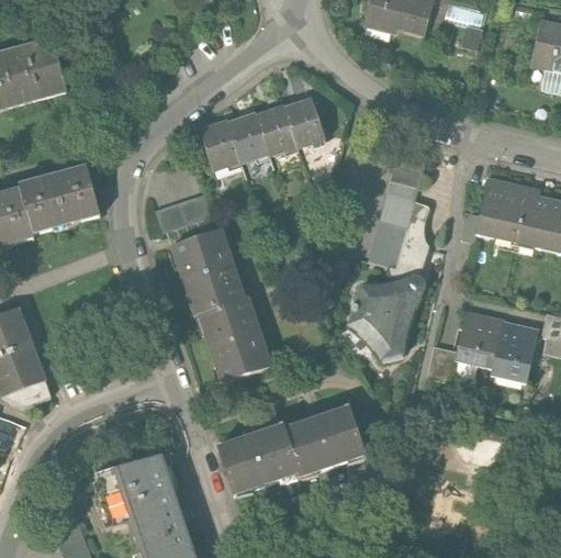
[(371,0),(366,21),(425,36),(435,0),(371,0)]
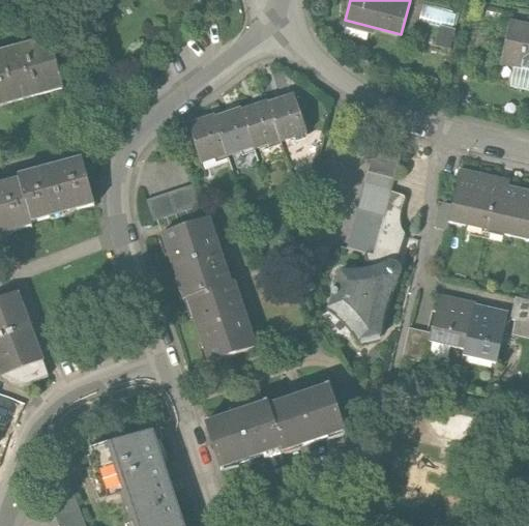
[(458,10),(423,2),(419,21),(440,26),(453,29),(458,10)]
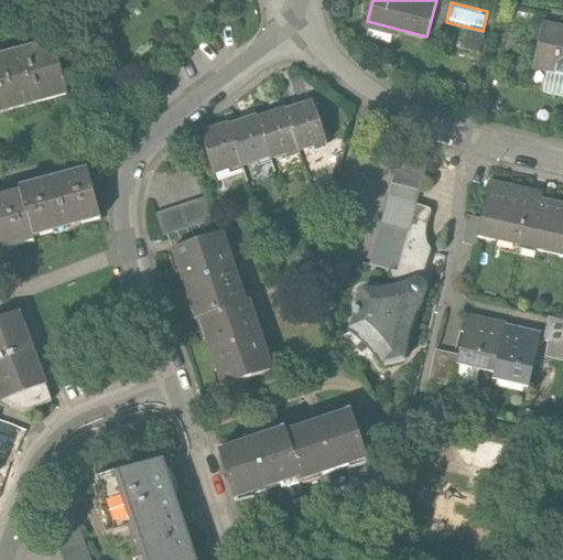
[(562,24),(544,20),(533,68),(548,72),(544,89),(562,93),(562,24)]
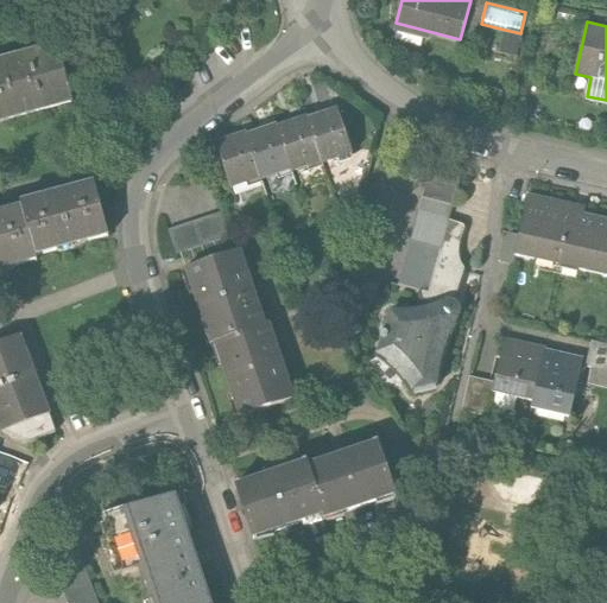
[(520,33),(505,30),(500,51),(517,56),(522,33),(520,33)]
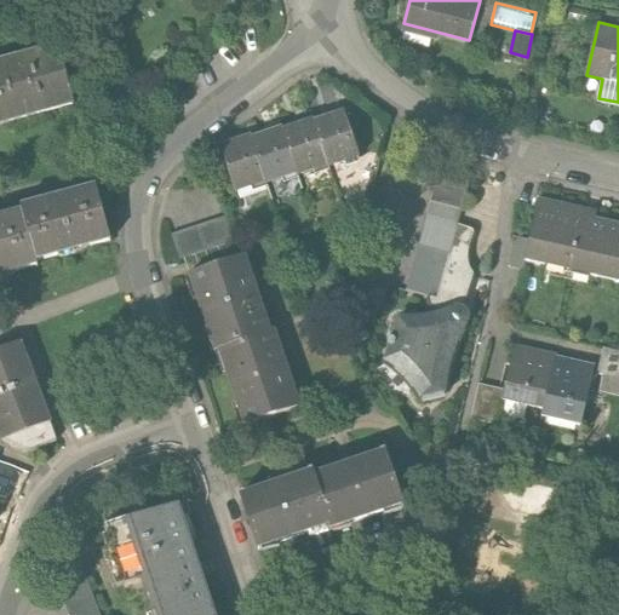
[(58,42),(0,57),(0,76),(11,118),(73,99),(58,42)]
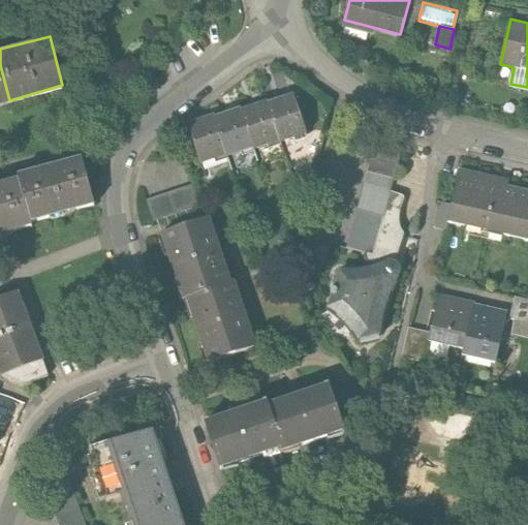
[(0,101),(9,100),(0,65),(0,101)]
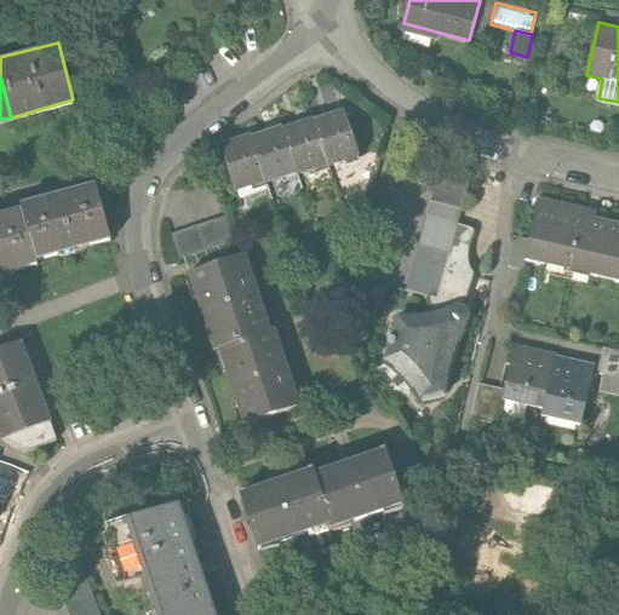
[(344,110),(315,120),(328,161),(330,164),(360,154),(344,110)]
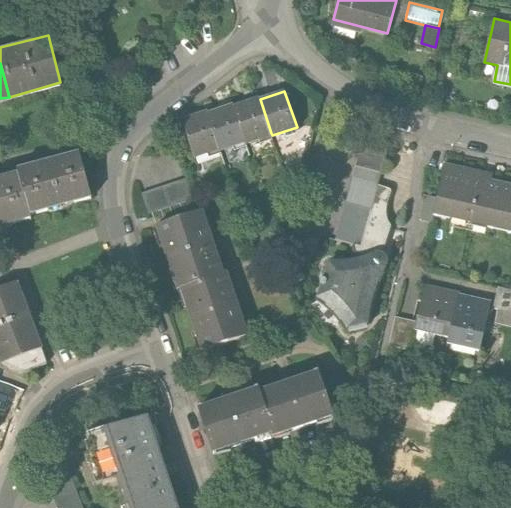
[(246,142),(271,133),(260,99),(259,97),(233,106),(245,140),(246,142)]
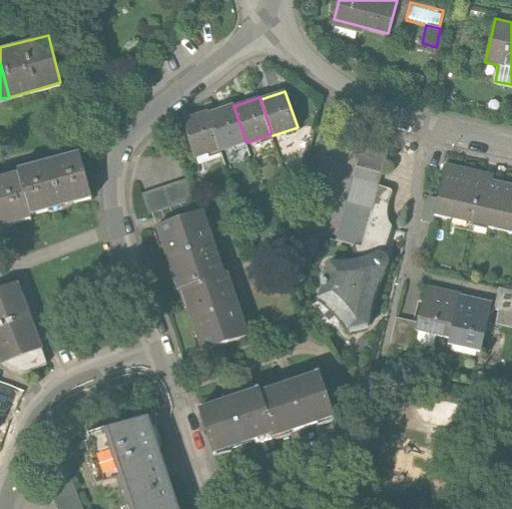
[(220,149),(245,140),(233,106),(233,104),(208,112),(219,147),(220,149)]
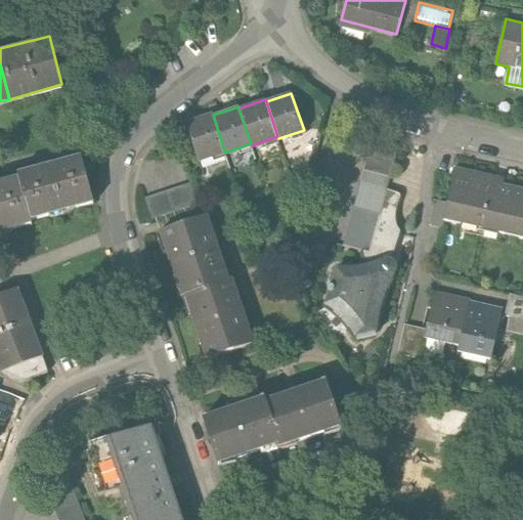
[(199,159),(224,150),(213,115),(212,112),(186,121),(199,159)]
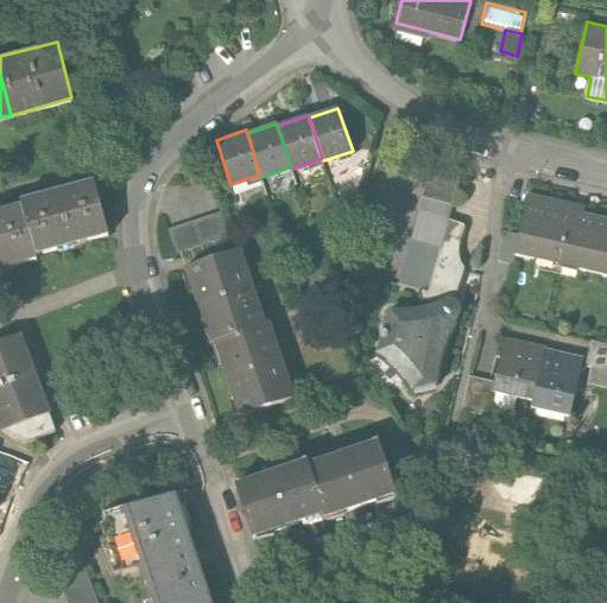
[(460,176),(429,167),(398,284),(422,290),(429,292),(448,219),(460,176)]
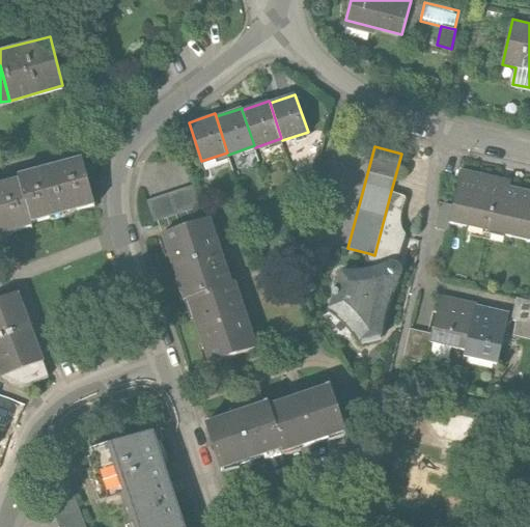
[(18,175),(18,179),(30,220),(90,203),(93,198),(82,158),(18,175)]
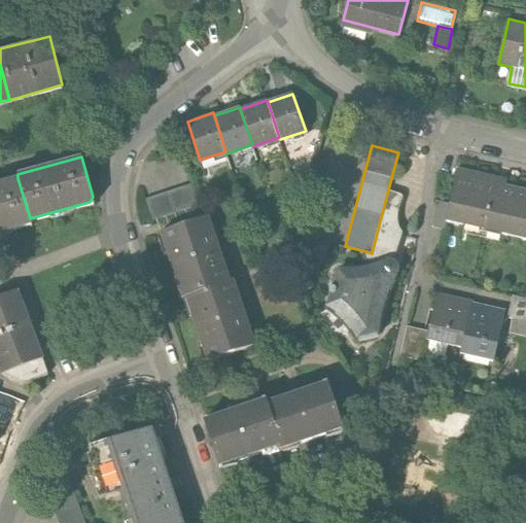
[(450,204),(447,220),(494,232),(525,239),(525,192),(504,187),(505,183),(458,172),(450,204)]
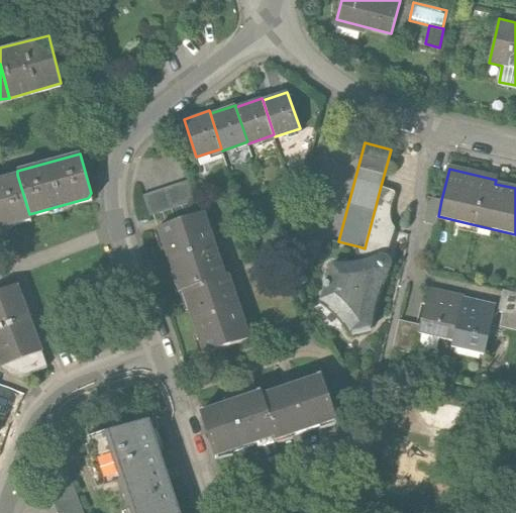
[(17,175),(0,179),(0,225),(29,218),(29,214),(17,175)]
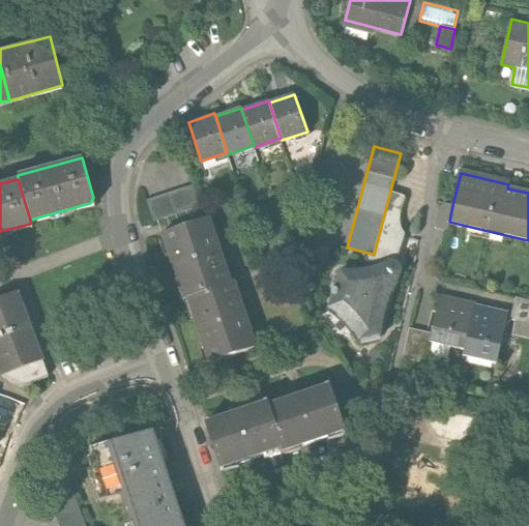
[(194,182),(147,197),(153,218),(201,204),(194,182)]
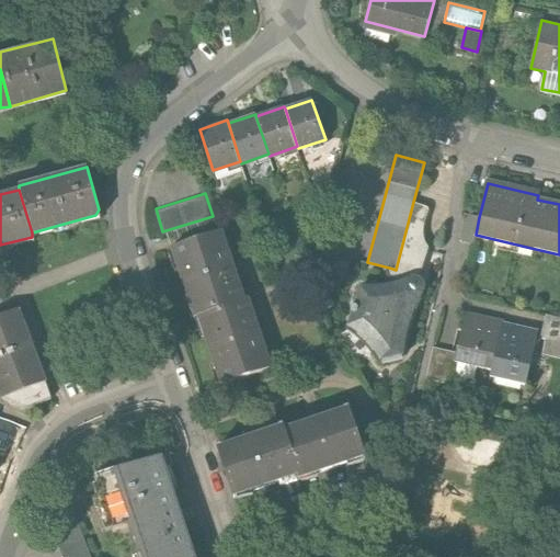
[(391,280),(407,273),(415,272),(421,274),(429,246),(424,237),(424,226),(430,206),(413,202),(396,270),(389,268),(389,274),(391,280)]
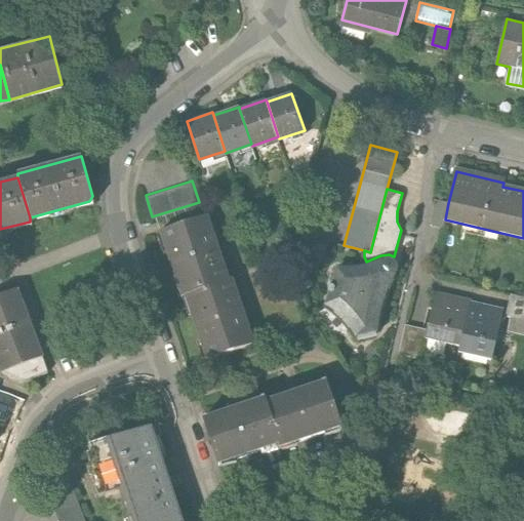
[(442,227),(445,219),(448,203),(436,199),(432,224),(442,227)]
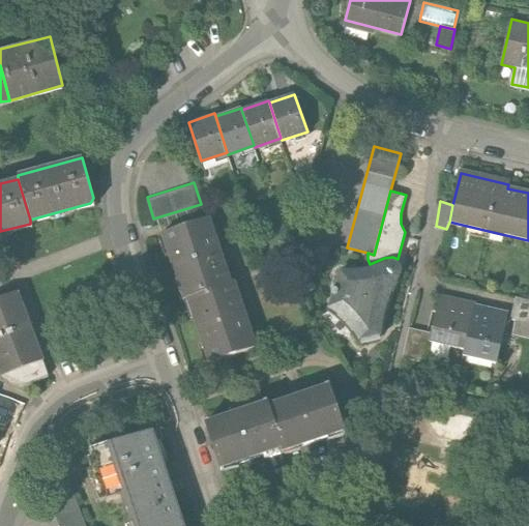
[(185,297),(189,295),(231,282),(209,217),(164,233),(185,297)]
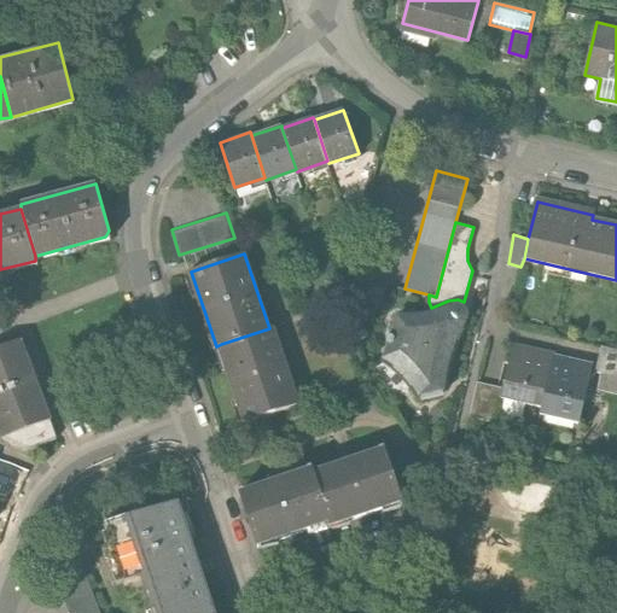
[(399,311),(385,354),(399,363),(413,378),(420,391),(444,385),(447,368),(452,351),(461,326),(469,314),(467,308),(464,302),(458,299),(448,301),(431,308),(415,311),(399,311)]
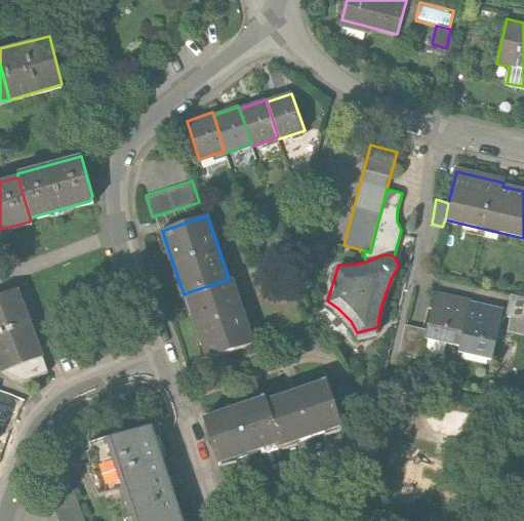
[(234,277),(229,279),(188,292),(209,358),(255,344),(234,277)]
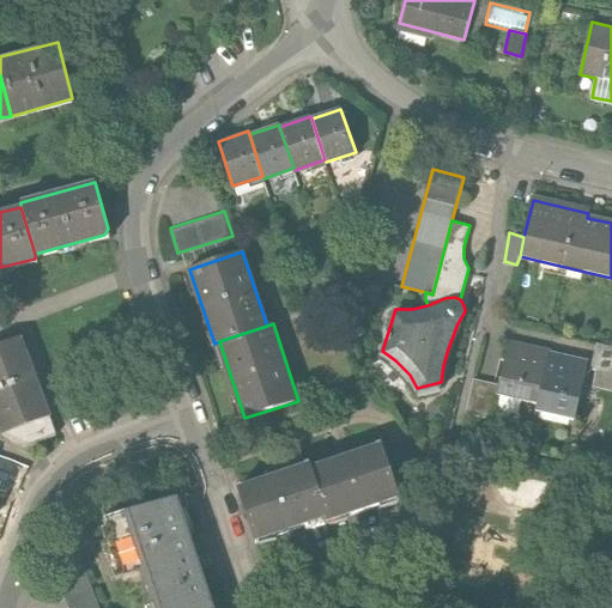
[(0,385),(32,374),(18,335),(0,341),(0,385)]
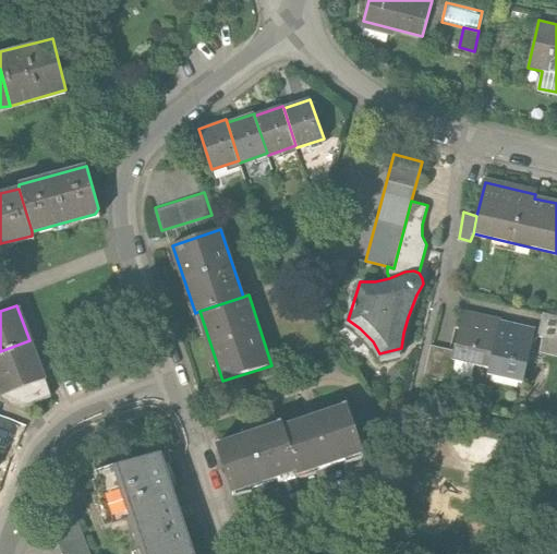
[(463,310),(453,351),(452,357),(453,358),(489,366),(499,325),(501,318),(463,310)]
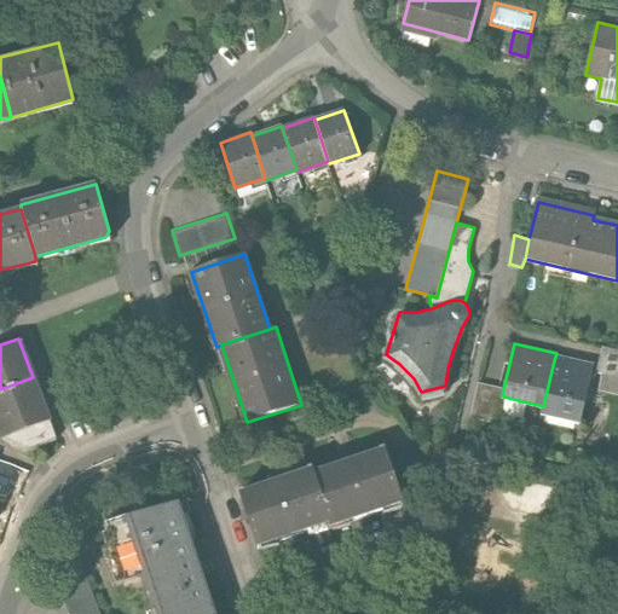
[(617,348),(604,346),(598,371),(604,372),(599,391),(617,394),(617,348)]
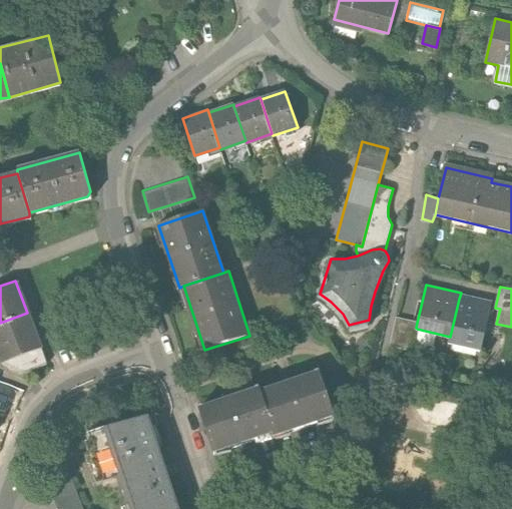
[(491,306),(459,299),(450,337),(449,343),(481,349),(491,306)]
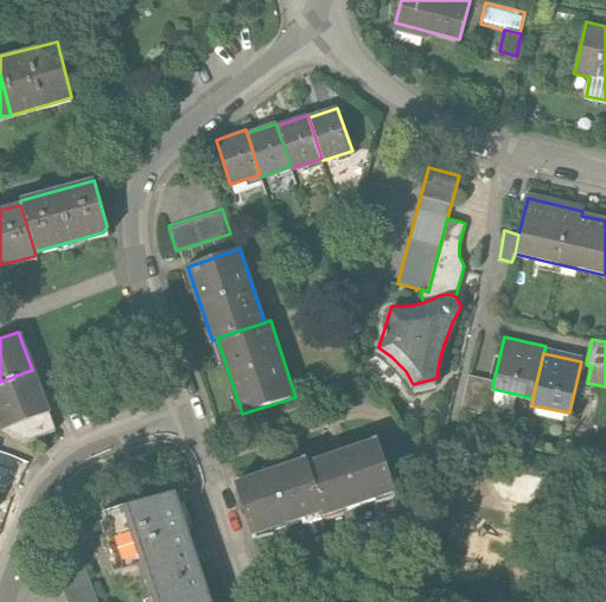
[(32,370),(0,382),(0,423),(1,427),(25,439),(55,428),(32,370)]
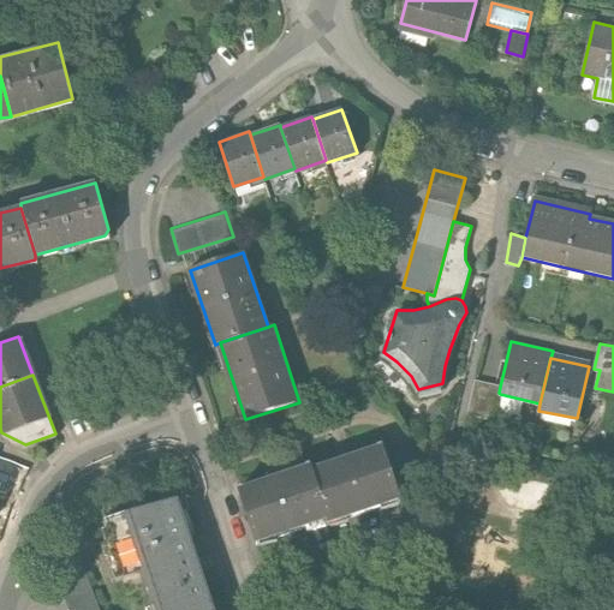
[(475,381),(468,414),(494,420),(500,394),(499,393),(500,387),(475,381)]
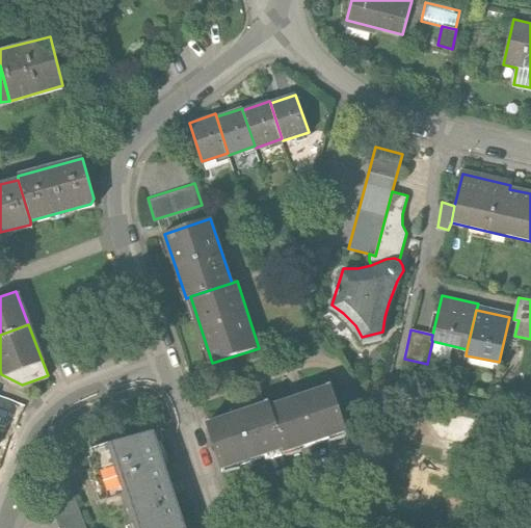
[(333,389),(271,410),(285,448),(287,453),(348,432),(333,389)]
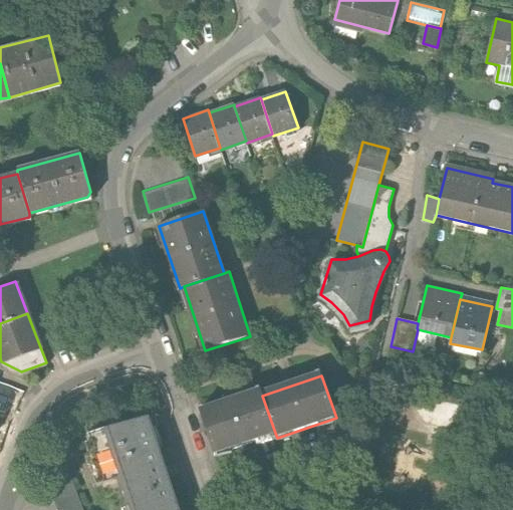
[(0,408),(5,411),(10,396),(0,392),(0,408)]
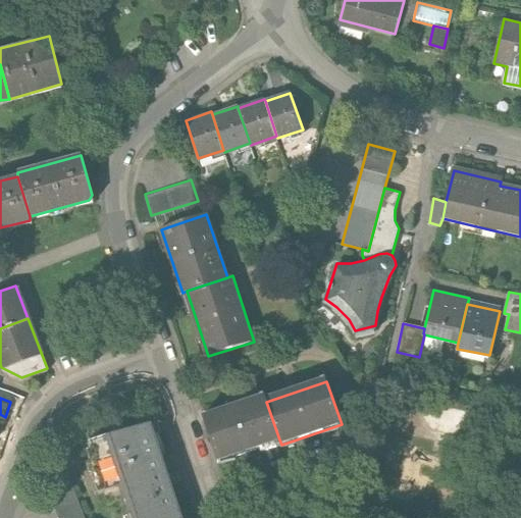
[(265,399),(205,419),(219,461),(279,439),(266,402),(265,399)]
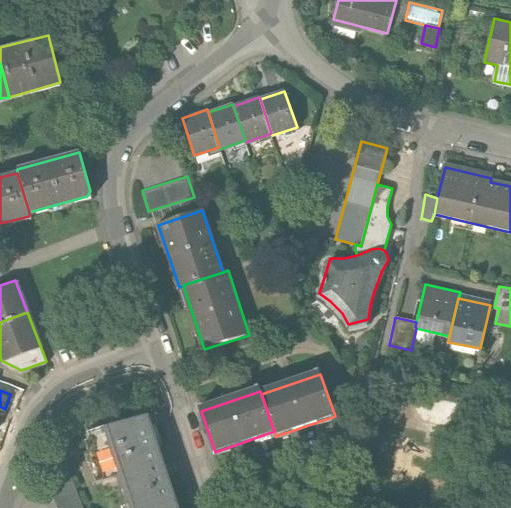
[(118,478),(128,507),(163,507),(178,503),(149,414),(90,433),(106,482),(118,478)]
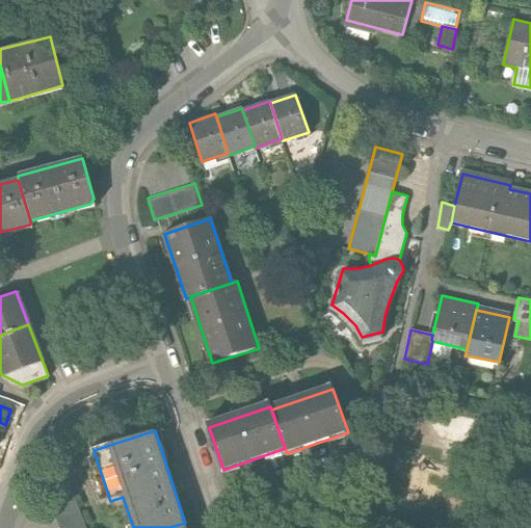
[(84,527),(68,479),(44,489),(58,527),(84,527)]
